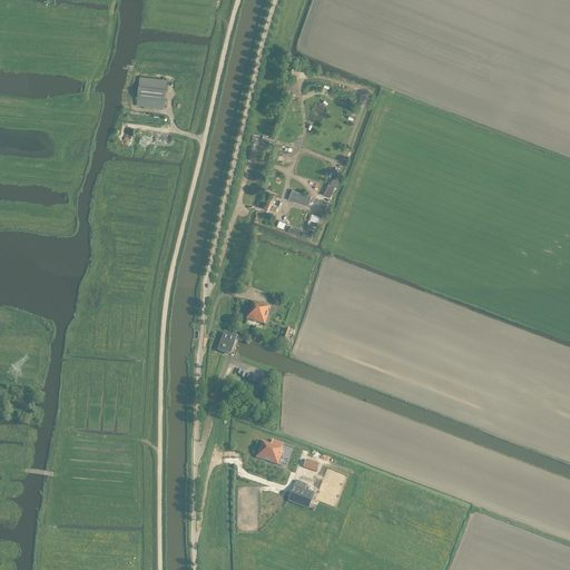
[(167,79),(139,76),(137,105),(164,108),(167,79)]
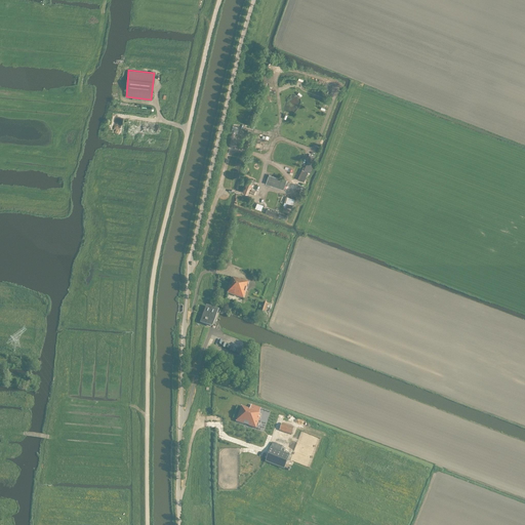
[(304,170),(301,169),(297,178),(304,182),(303,184),(308,186),(313,173),(310,172),(314,163),(308,160),(304,170)]
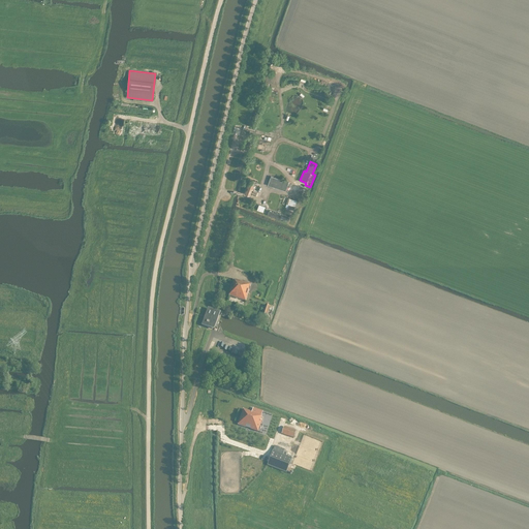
[(271,176),(268,184),(285,190),(288,182),(271,176)]
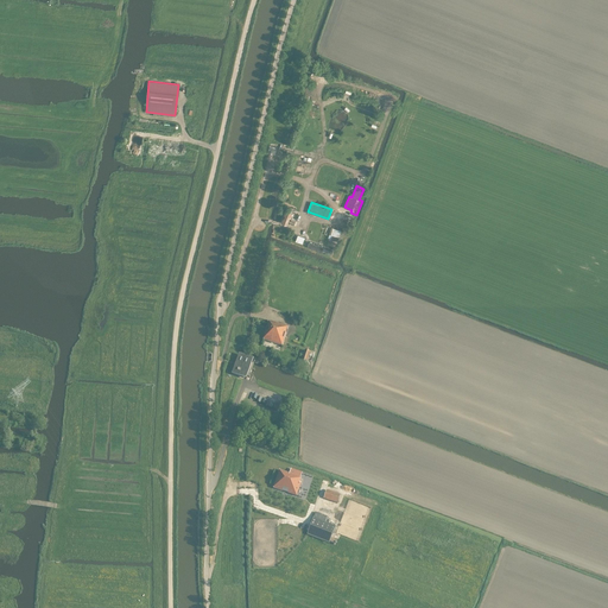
[(293,223),(296,220),(296,219),(290,217),(292,211),(286,209),(282,221),(287,223),(289,222),(293,223)]
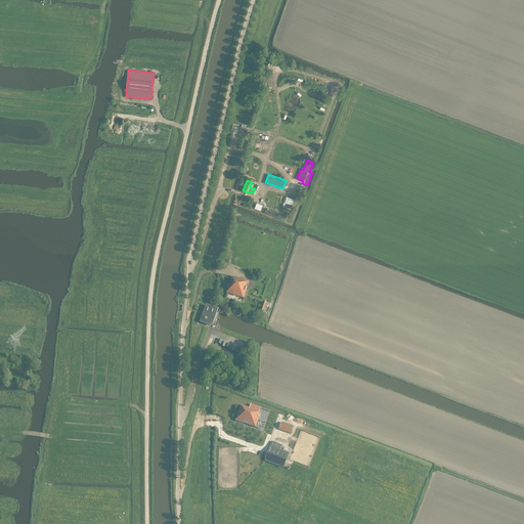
[(289,192),(287,199),(295,201),(296,194),(289,192)]
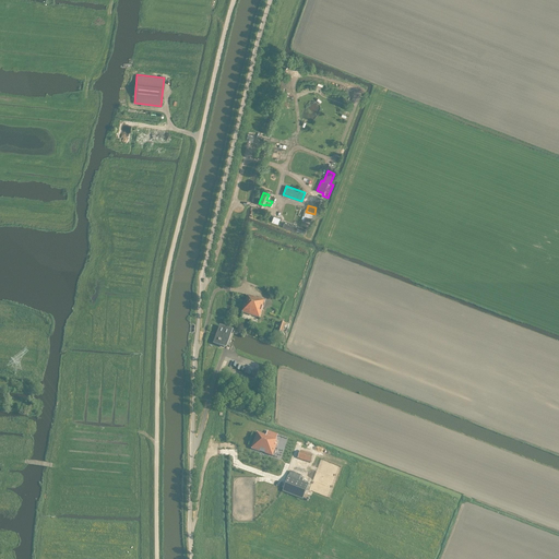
[(299,232),(305,234),(306,230),(297,227),(290,224),(290,225),(284,222),(282,226),(295,232),(298,234),(299,233),(298,233),(299,232)]
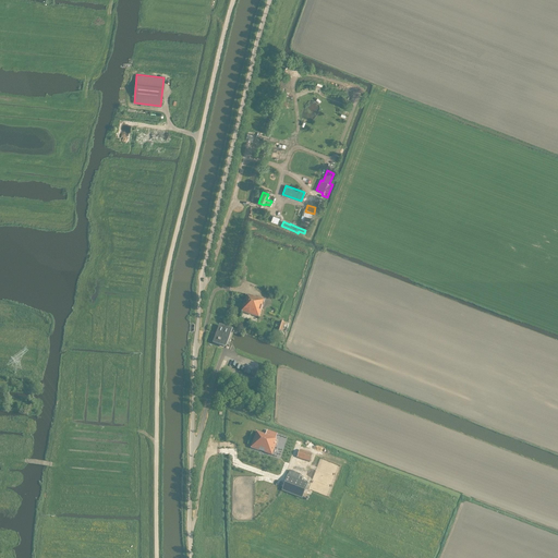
[(242,312),(258,317),(265,300),(247,294),(242,312)]
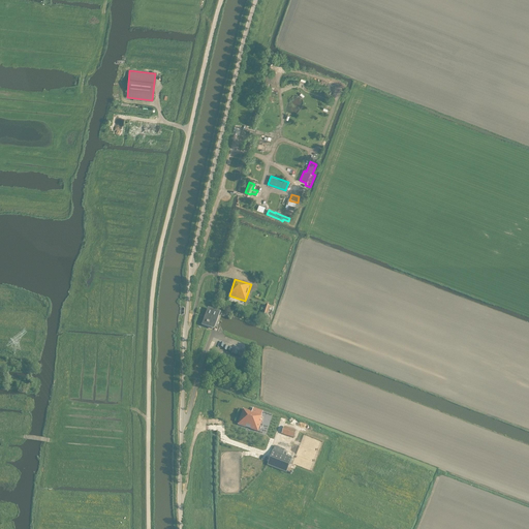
[(261,315),(267,316),(270,306),(266,305),(261,315)]
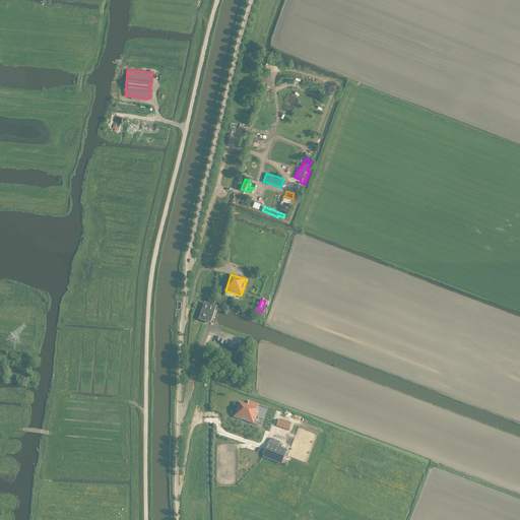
[(210,323),(211,319),(215,309),(205,305),(200,320),(210,323)]
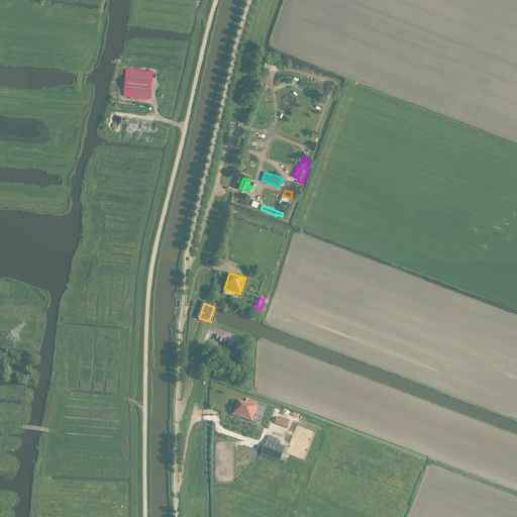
[(251,422),(254,412),(255,410),(256,406),(255,406),(257,402),(248,398),(247,403),(237,400),(232,415),(251,422)]
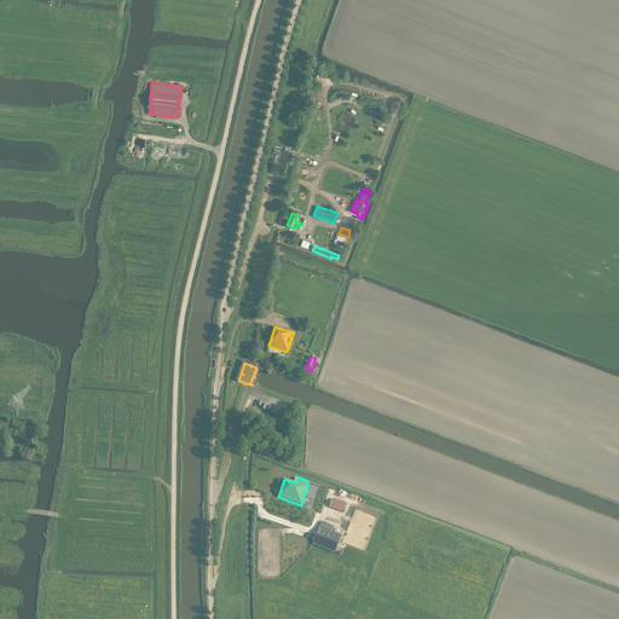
[(333,498),(330,507),(343,512),(347,503),(333,498)]
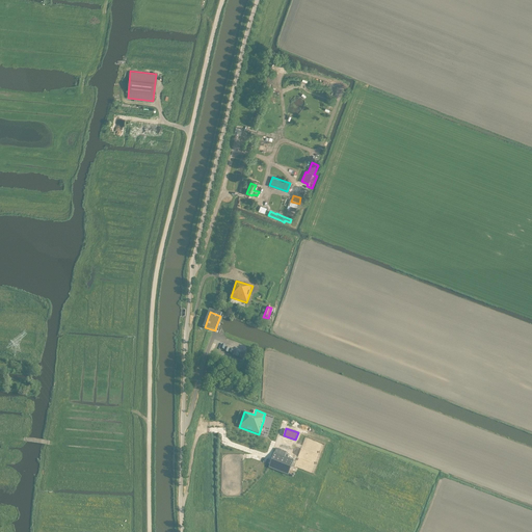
[(285,457),(287,452),(276,448),(274,453),(285,457)]
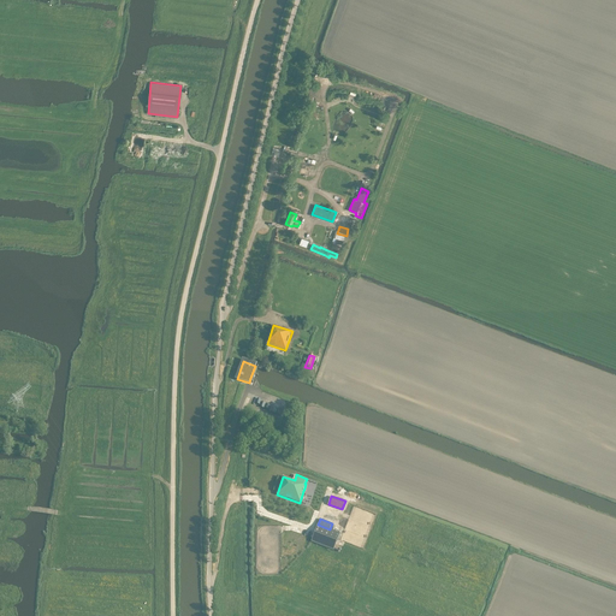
[(341,533),(330,529),(318,525),(312,542),(333,550),(341,533)]
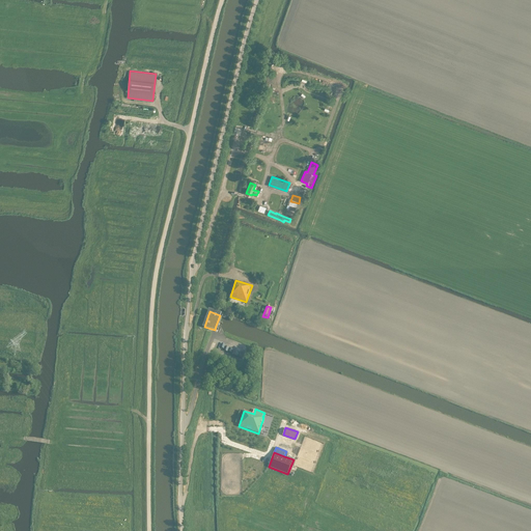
[(248,468),(256,471),(258,465),(260,466),(262,462),(251,458),(248,468)]
